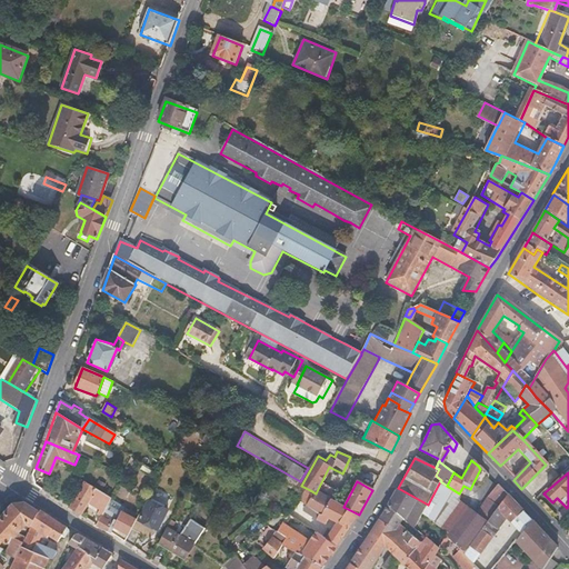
[(440,527),(459,502),(462,497),(459,493),(447,486),(440,481),(428,505),(425,511),(440,527)]
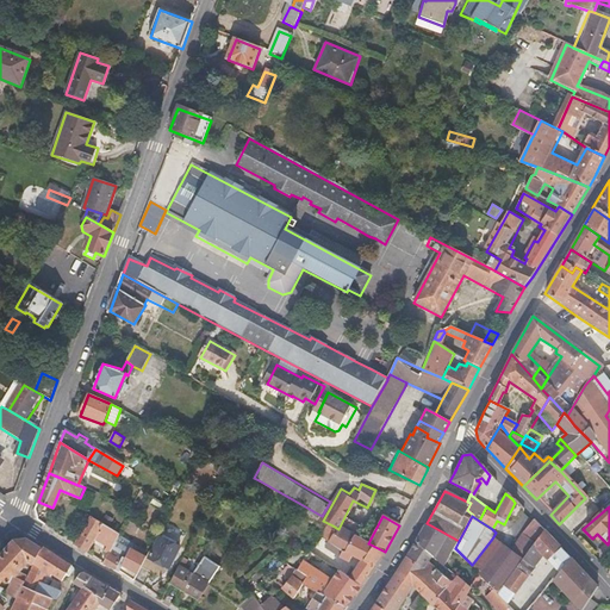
[(94,545),(105,527),(91,518),(76,542),(86,549),(88,554),(94,545)]
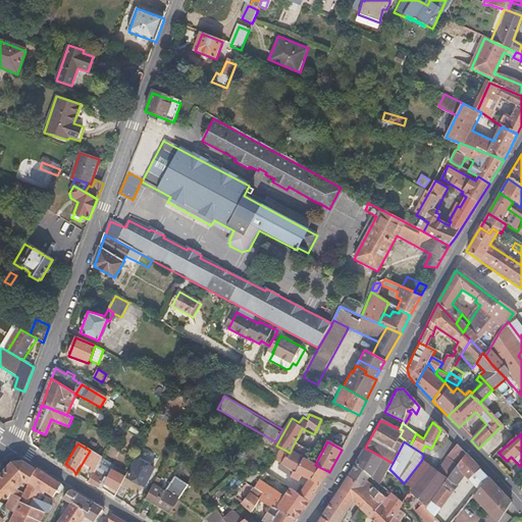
[(426,457),(431,449),(425,446),(421,453),(424,456),(426,457)]
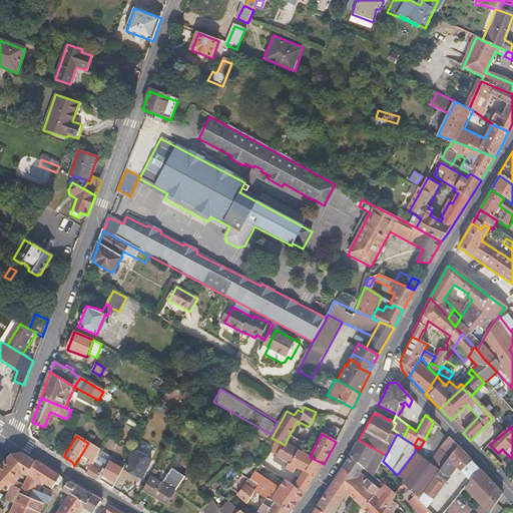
[(447,459),(456,446),(447,438),(436,451),(447,459)]
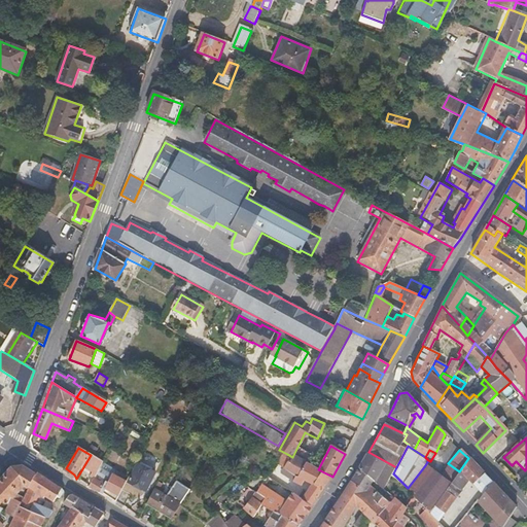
[(393,473),(396,467),(369,452),(359,467),(374,480),(384,489),(393,473)]
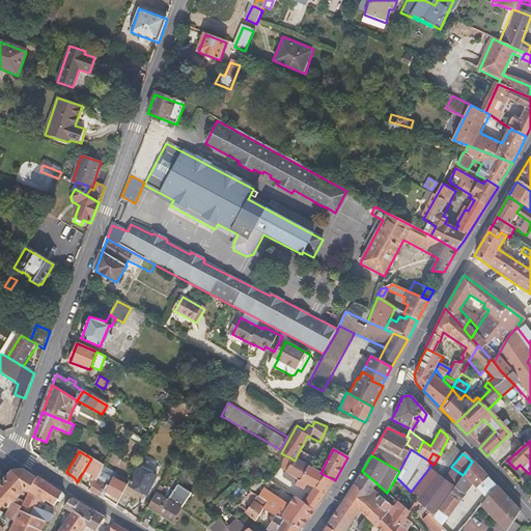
[(306,466),(295,460),(289,457),(283,469),(296,475),(300,478),(306,466)]
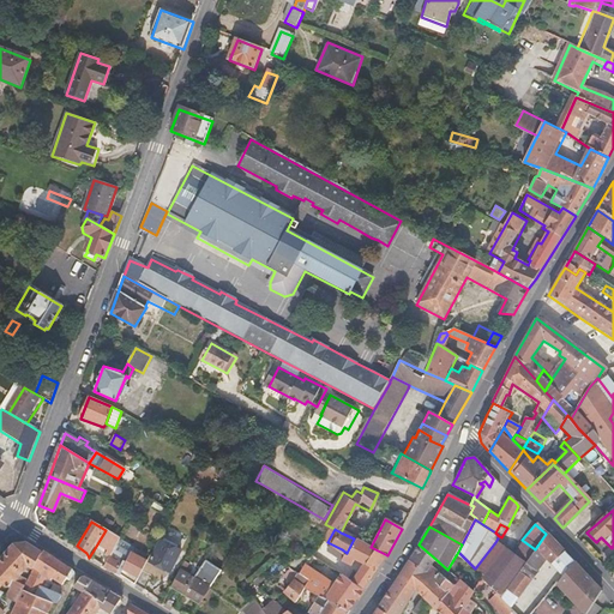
[(120,575),(126,563),(112,555),(120,540),(106,530),(95,548),(110,557),(106,567),(120,575)]
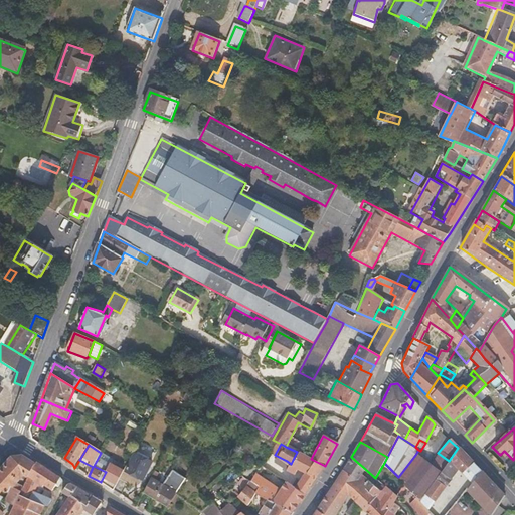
[(427,510),(457,473),(471,485),(481,473),(458,448),(449,461),(440,473),(418,502),(424,507),(427,510)]
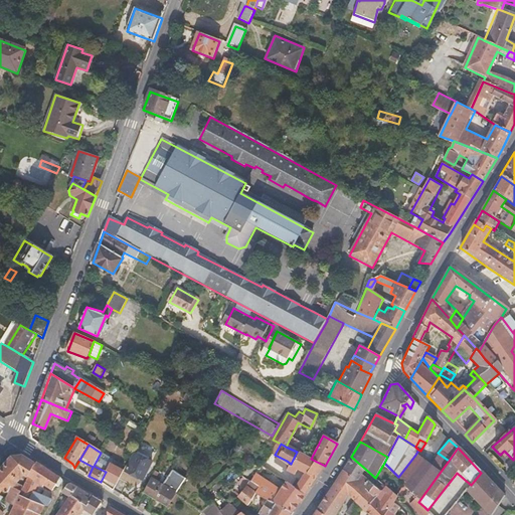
[(306,494),(325,466),(311,459),(297,452),(291,464),(289,469),(288,470),(298,475),(301,470),(306,472),(300,482),(296,489),(306,494)]
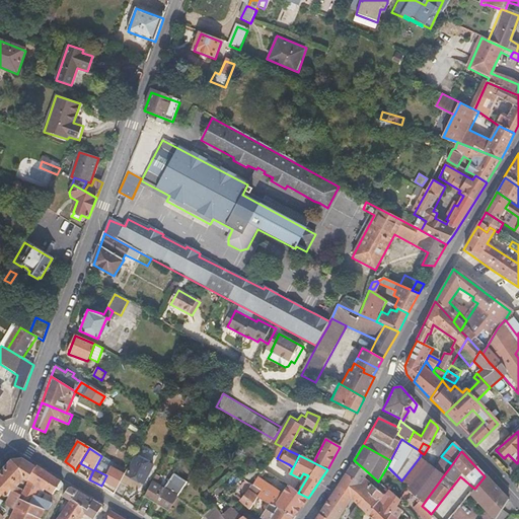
[(443,476),(452,464),(441,456),(432,468),(443,476)]
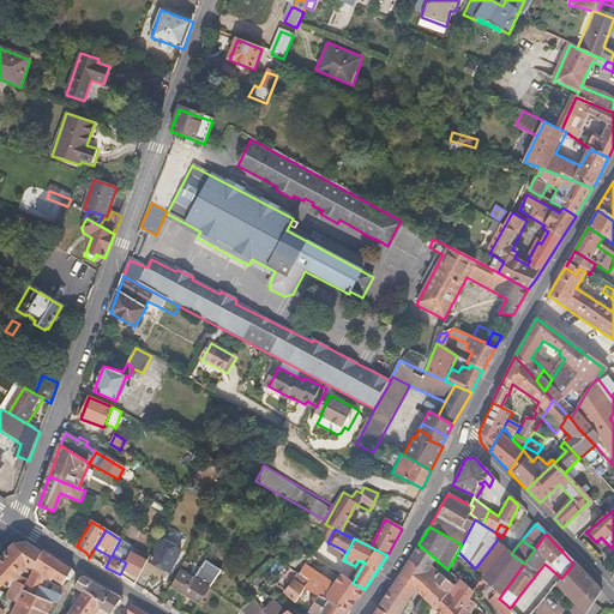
[(173,569),(182,553),(162,541),(152,558),(173,569)]
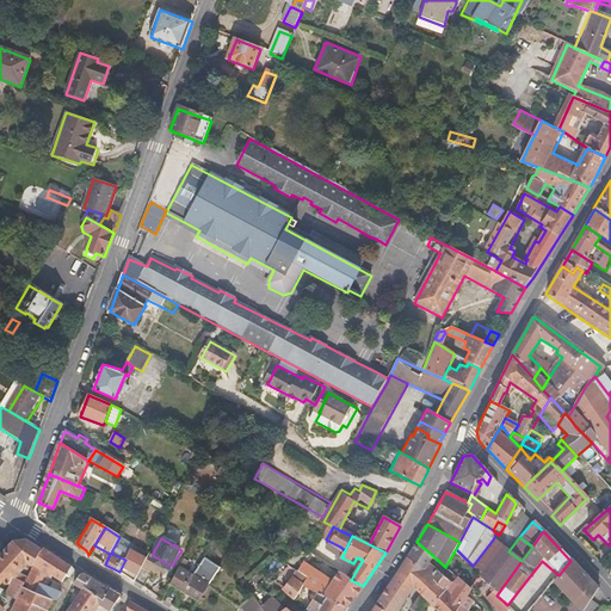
[(8,591),(16,576),(30,562),(36,566),(44,551),(28,539),(16,542),(0,559),(0,586),(4,590),(8,591)]
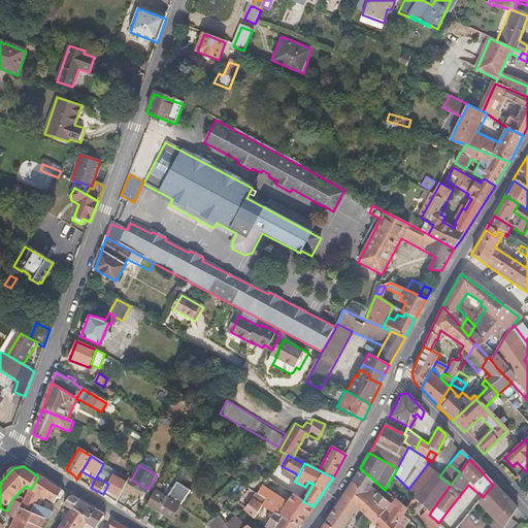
[(429,515),(451,485),(439,476),(426,466),(408,489),(416,497),(415,498),(429,515)]
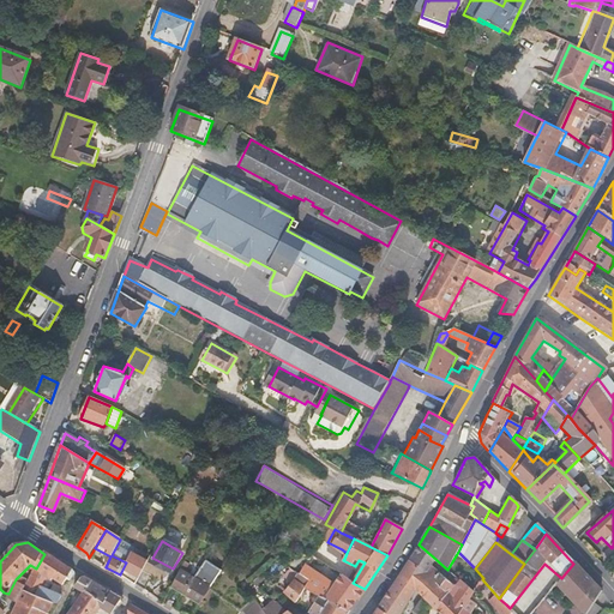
[(456,584),(445,575),(446,572),(443,570),(440,571),(433,565),(435,559),(419,545),(413,555),(411,559),(398,579),(378,609),(384,613),(401,613),(416,590),(425,595),(414,613),(421,613),(431,600),(439,585),(457,596),(465,605),(474,590),(459,579),(456,584)]
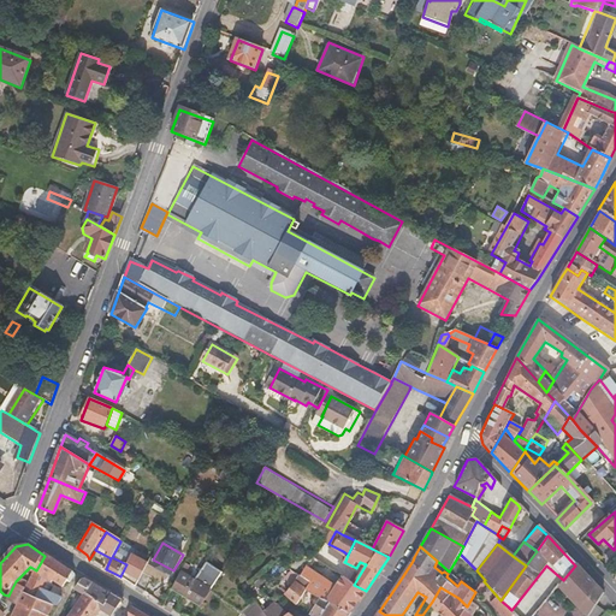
[(126,564),(120,576),(135,586),(142,573),(152,557),(135,549),(126,564)]
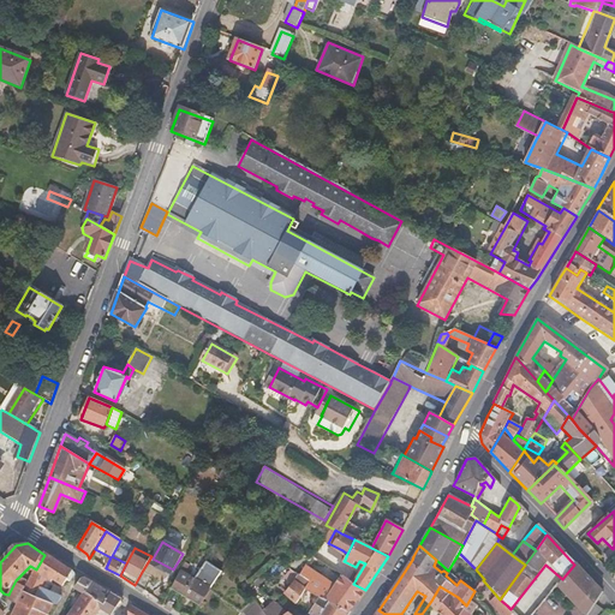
[(71,581),(75,575),(75,571),(64,565),(46,551),(45,555),(36,569),(30,581),(28,587),(40,595),(45,586),(51,577),(54,579),(55,578),(65,585),(69,580),(71,581)]
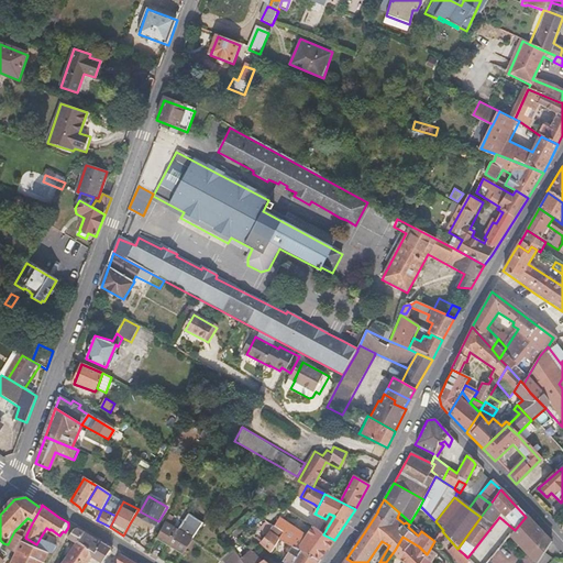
[(332,543),(334,540),(323,534),(319,532),(313,529),(308,537),(274,517),(269,525),(282,533),(296,543),(321,559),(332,543)]
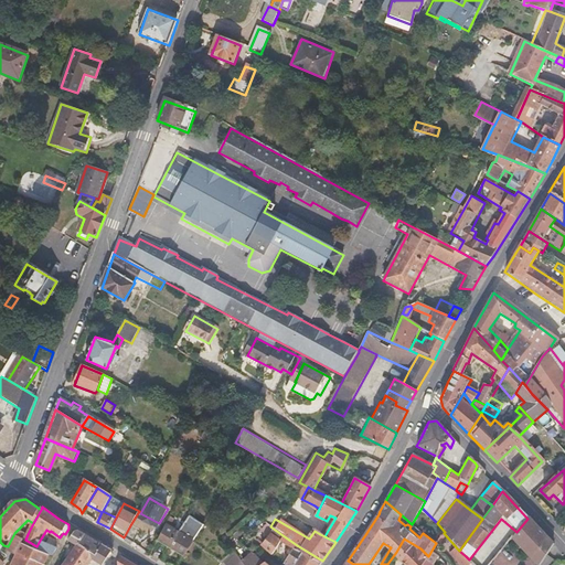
[(537,564),(552,544),(528,519),(516,532),(512,537),(535,564),(537,564)]
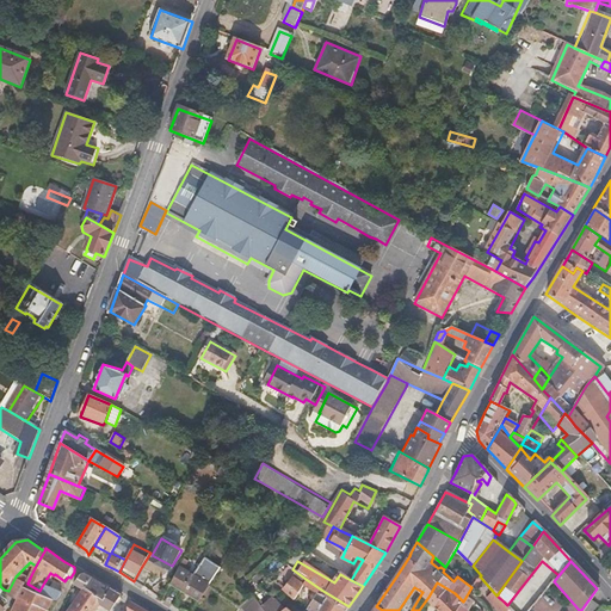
[(143,588),(150,573),(141,568),(134,581),(143,588)]
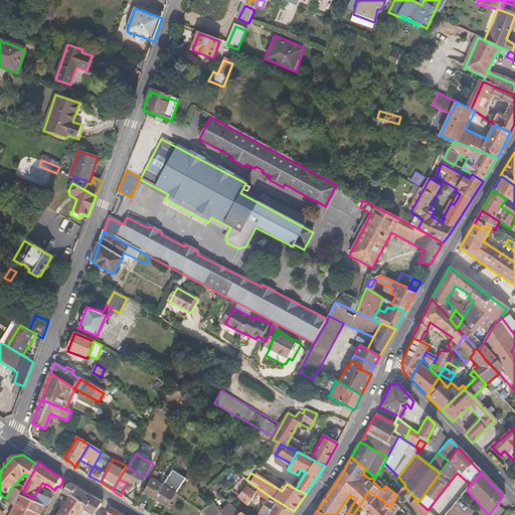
[(246,504),(258,488),(246,480),(243,479),(240,485),(243,487),(237,498),(246,504)]
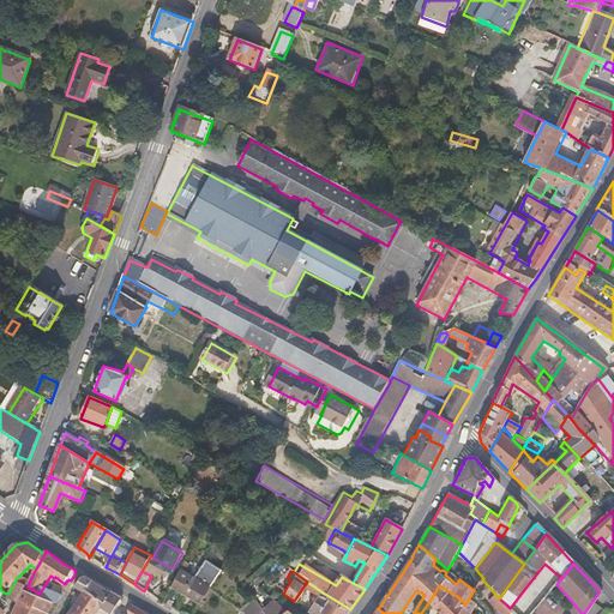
[(206,589),(179,572),(170,588),(198,605),(206,589)]
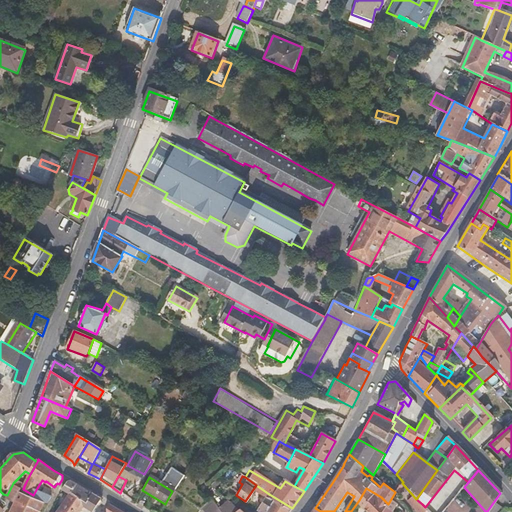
[(93,493),(71,480),(66,481),(62,489),(69,493),(69,492),(86,502),(93,493)]
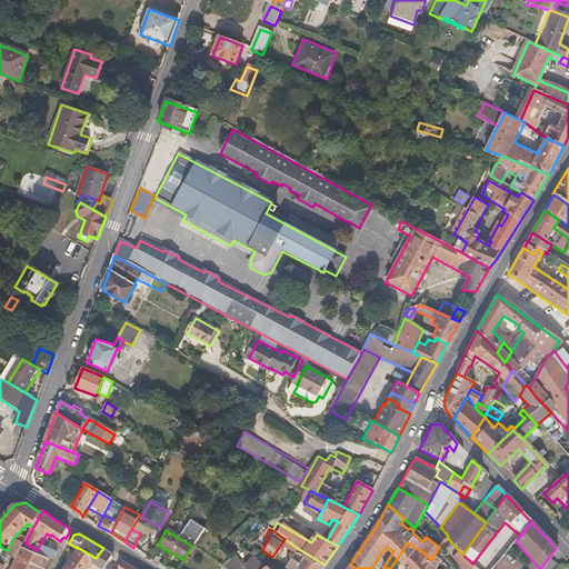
[(18,558),(26,543),(22,541),(15,537),(8,550),(7,553),(18,558)]
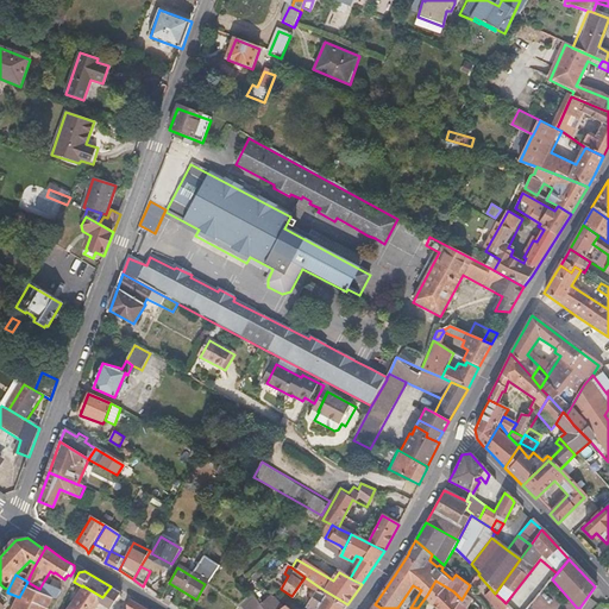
[(62,591),(44,581),(39,589),(57,598),(60,597),(62,591)]
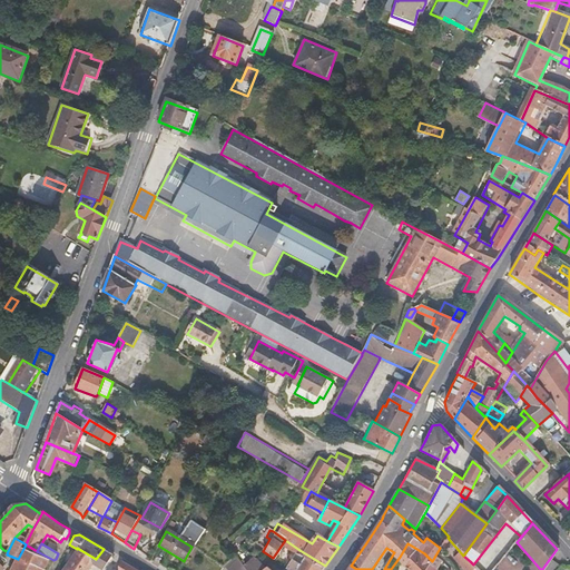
[(425,569),(432,561),(424,553),(408,543),(400,557),(416,567),(413,569),(425,569)]
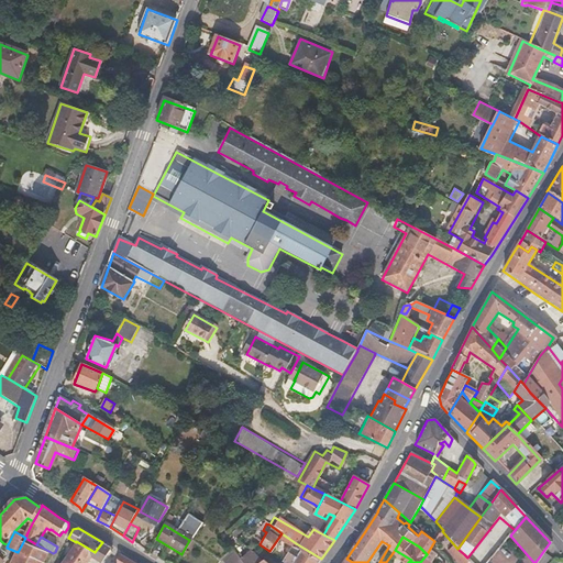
[(46,562),(53,553),(36,544),(25,538),(18,552),(11,562),(46,562)]
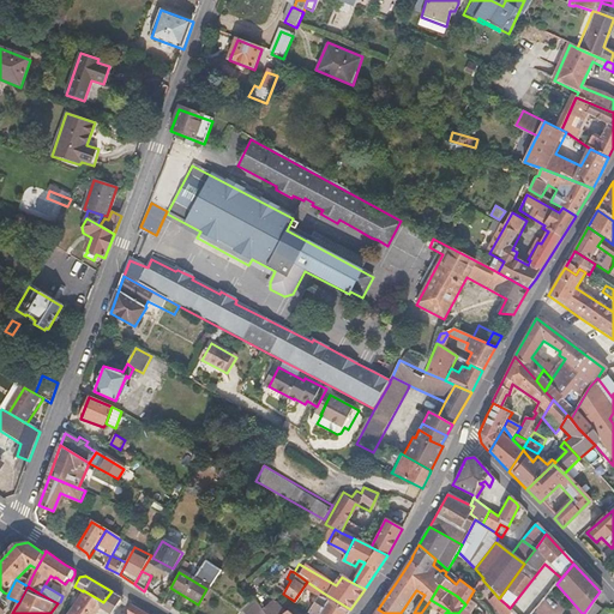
[(95,613),(100,608),(103,602),(83,590),(83,591),(77,600),(71,609),(67,613),(95,613)]
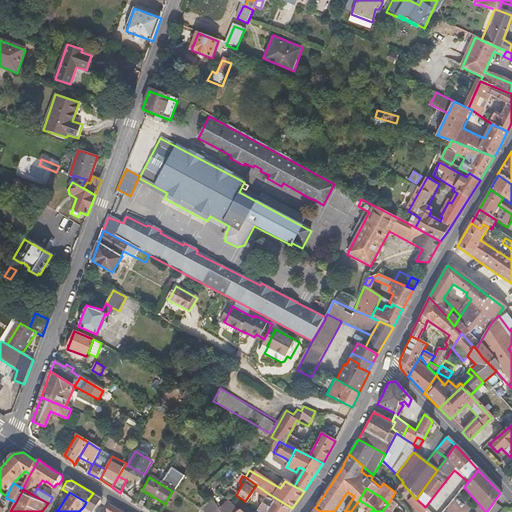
[(59,508),(64,500),(60,497),(61,494),(59,493),(53,504),(59,508)]
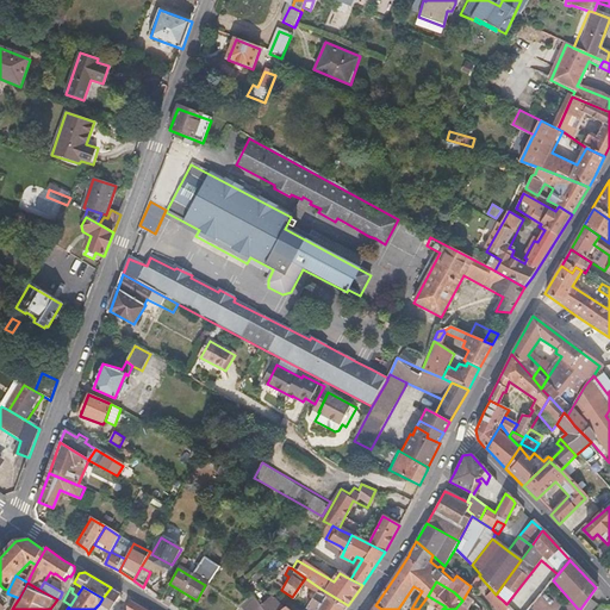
[(109,609),(110,609),(120,595),(122,593),(116,591),(111,587),(103,598),(99,604),(109,609)]
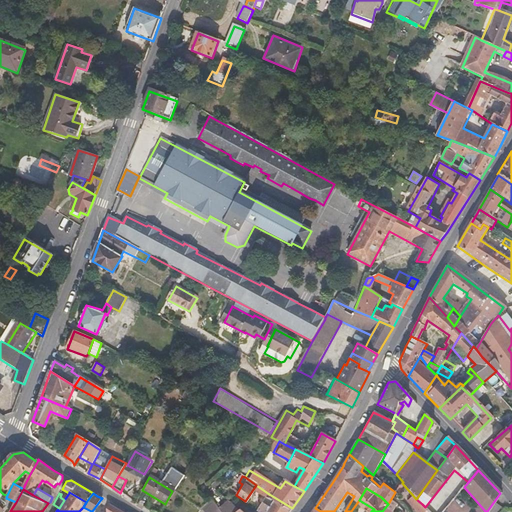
[(289,511),(292,508),(269,494),(256,508),(255,510),(257,511),(289,511)]
